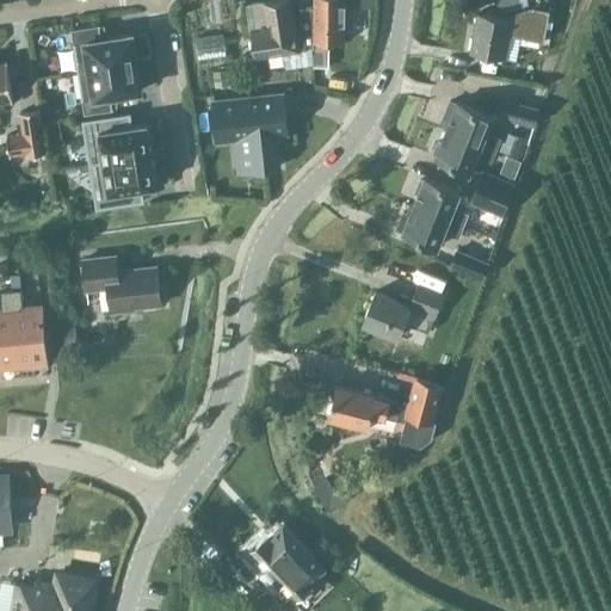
[(292,0),(273,0),(248,4),(255,56),(307,50),(302,22),(296,22),(292,0)]
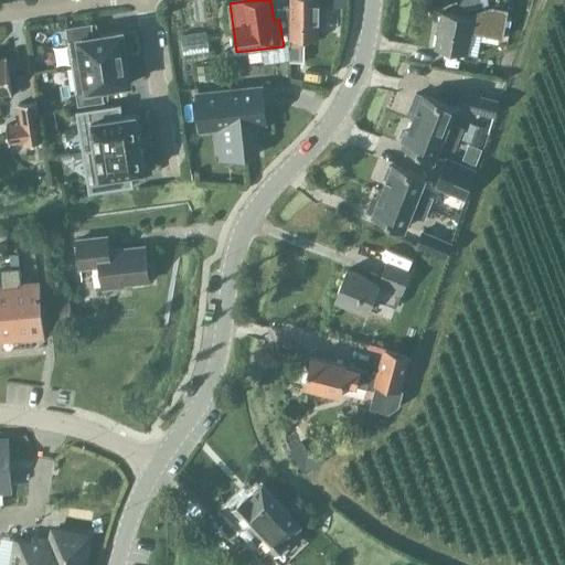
[(290,0),(290,8),(278,10),(279,20),(284,46),(290,45),(290,61),(305,62),(305,40),(319,40),(319,0),(290,0)]
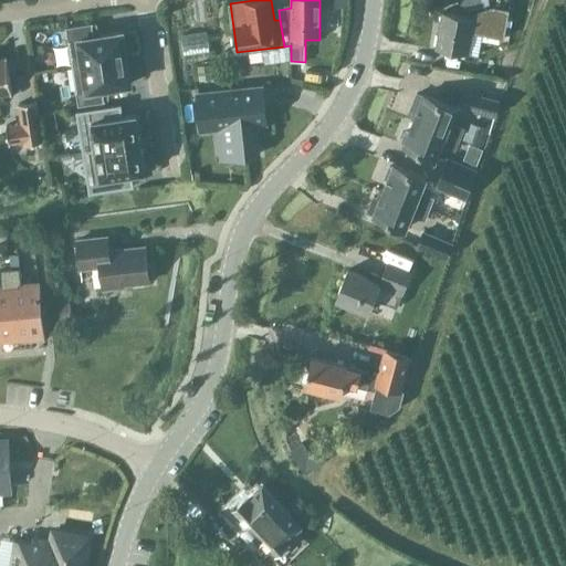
[(481,0),(461,0),(464,11),(483,6),(481,0)]
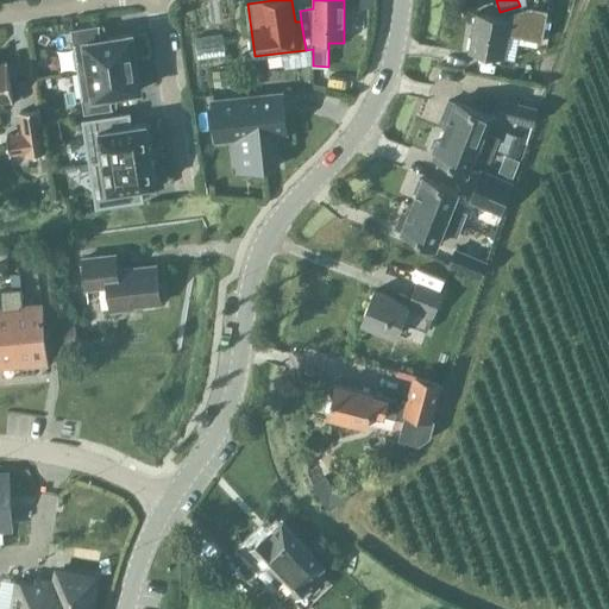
[(510,33),(535,38),(540,19),(516,16),(515,20),(477,13),(469,52),(504,58),(510,33)]
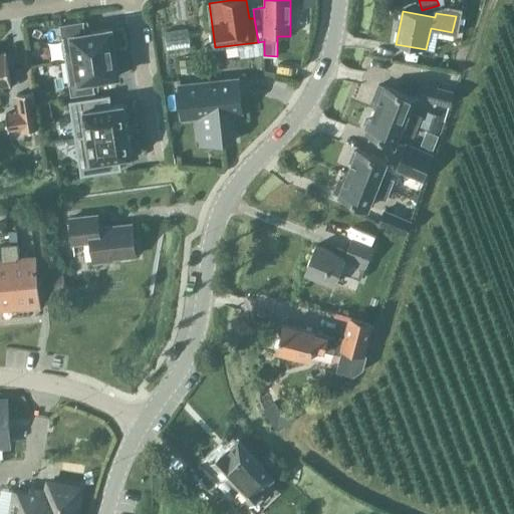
[(60,25),(66,60),(115,52),(111,29),(87,33),(85,21),(60,25)]
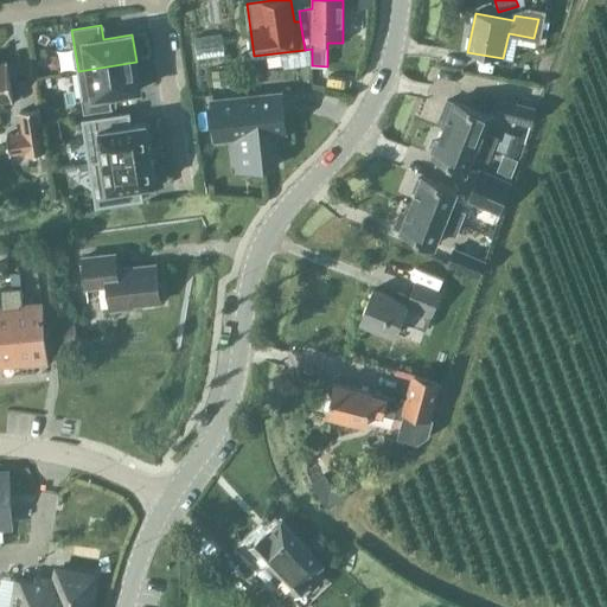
[(218,32),(195,31),(195,52),(218,53),(218,32)]
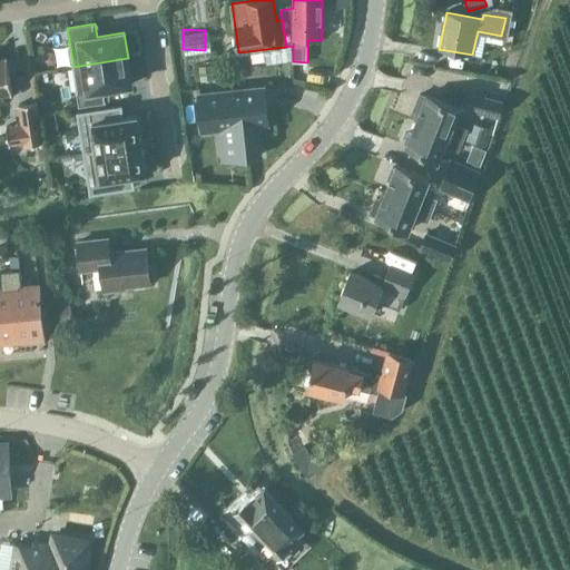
[(7,58),(0,59),(0,95),(12,94),(7,58)]
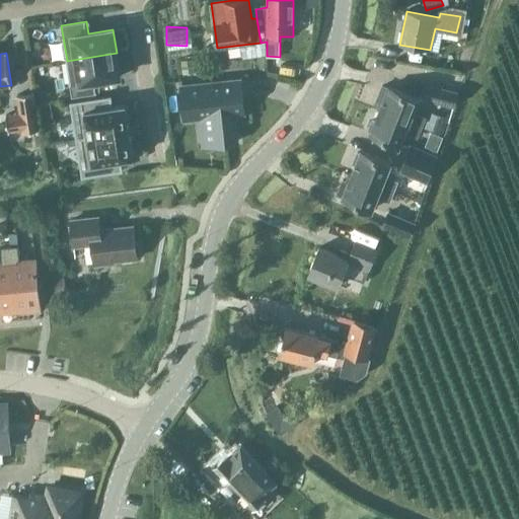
[(121,77),(117,53),(67,61),(72,97),(97,93),(95,81),(121,77)]
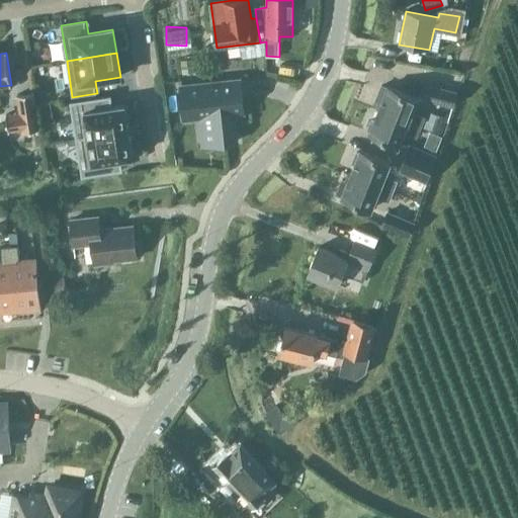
[(361,63),(378,66),(380,55),(362,53),(361,63)]
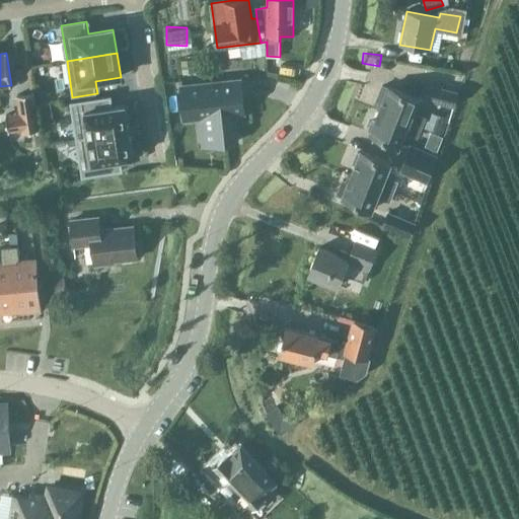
[(196,59),(182,61),(183,75),(198,73),(196,59)]
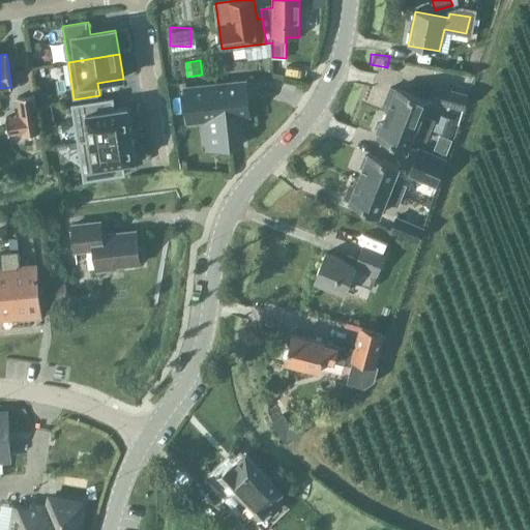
[(246,82),(185,88),(188,116),(211,113),(214,148),(243,145),(239,110),(249,109),(246,82)]
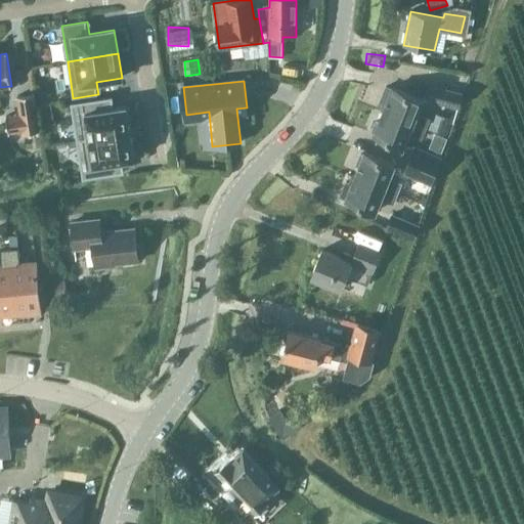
[(430,101),(461,107),(464,92),(433,86),(430,101)]
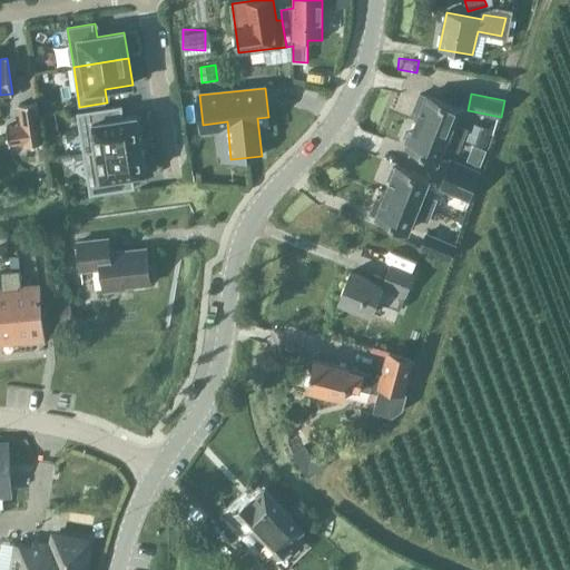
[(421,95),(414,110),(420,112),(416,121),(463,139),(468,129),(454,124),(460,108),(426,95),(426,97),(421,95)]
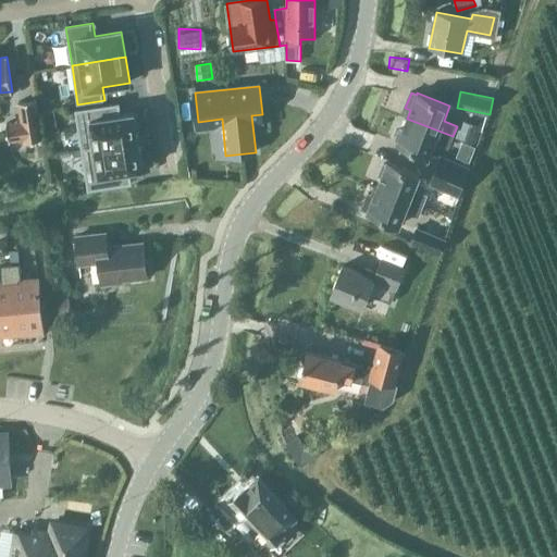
[(19,102),(22,122),(7,124),(10,141),(24,139),(25,141),(42,138),(36,100),(19,102)]
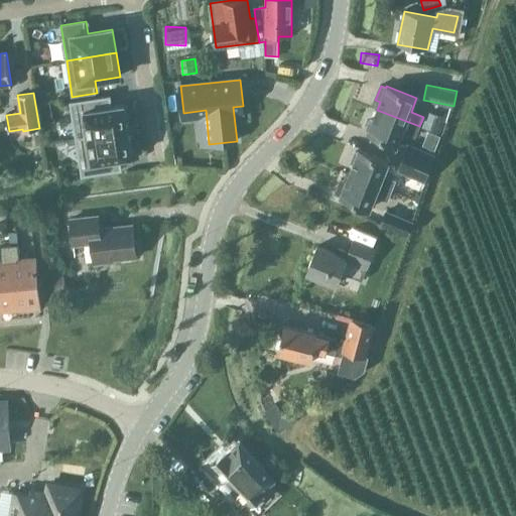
[(77,139),(128,131),(124,105),(112,107),(111,96),(71,102),(77,139)]
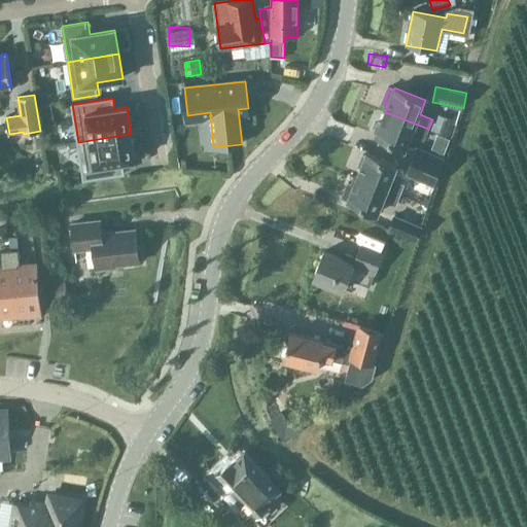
[(379,121),(375,132),(377,133),(376,136),(407,148),(412,134),(424,139),(428,129),(385,112),(381,123),(379,121)]
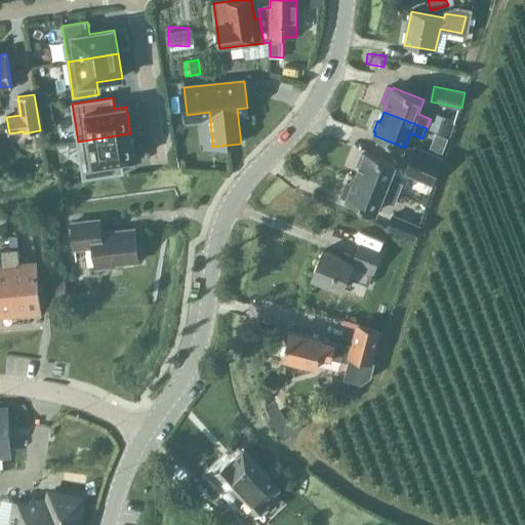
[(134,159),(130,133),(78,142),(83,178),(124,172),(122,161),(134,159)]
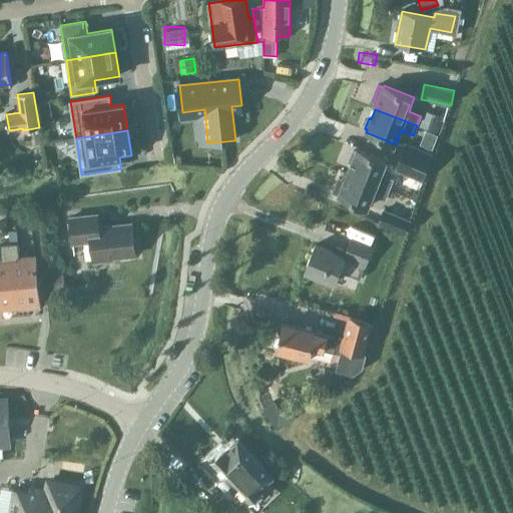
[(435,154),(405,142),(394,170),(424,181),(435,154)]
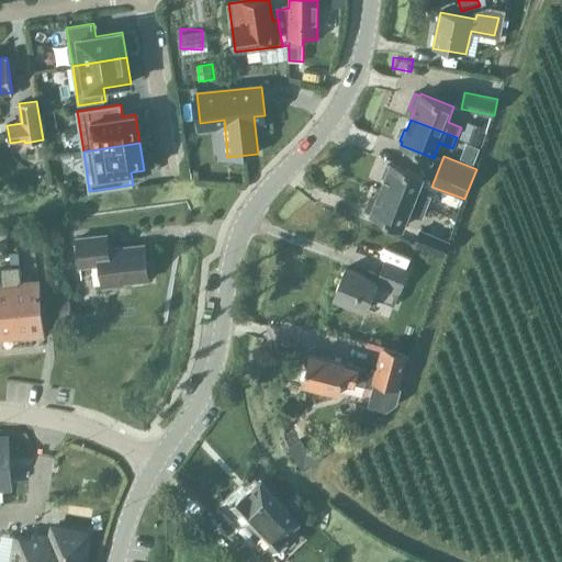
[(385,178),(381,190),(427,209),(431,198),(418,192),(424,177),(391,165),(390,167),(388,166),(383,178),(385,178)]
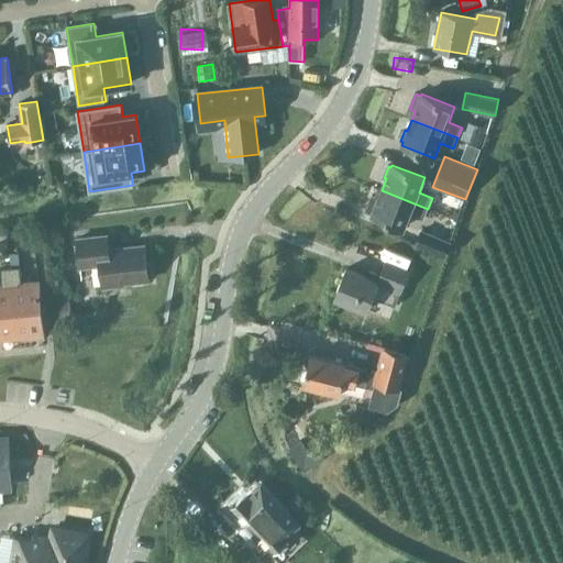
[(373,196),(366,211),(372,213),(372,216),(405,229),(410,213),(423,219),(428,209),(382,190),(378,198),(373,196)]
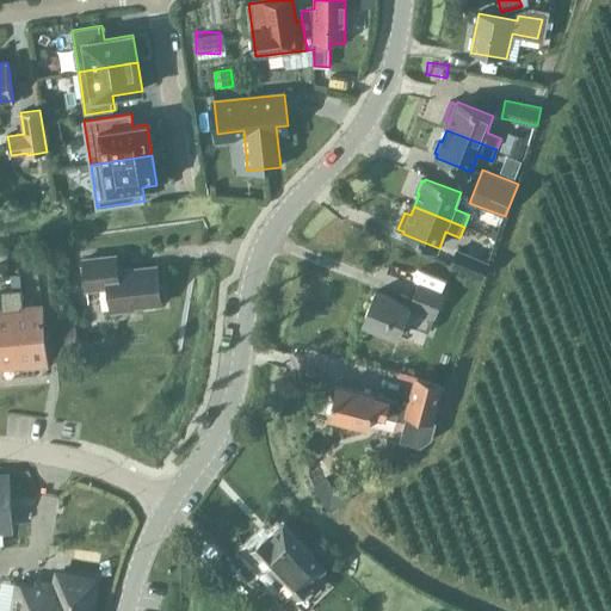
[(450,264),(486,278),(492,261),(456,247),(450,264)]
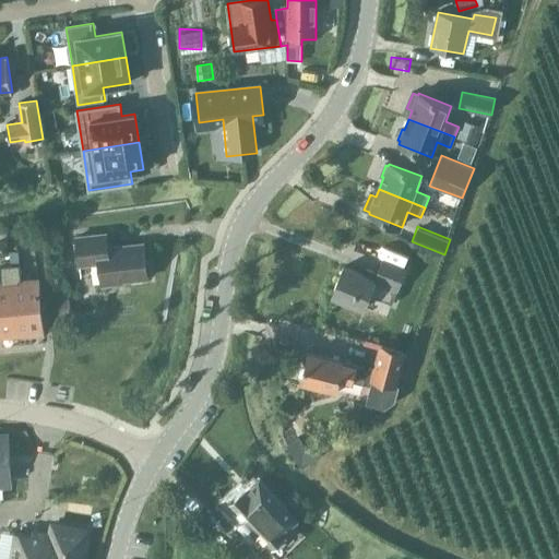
[(106,234),(75,237),(79,265),(99,262),(102,286),(122,284),(122,281),(147,277),(143,244),(108,248),(106,234)]
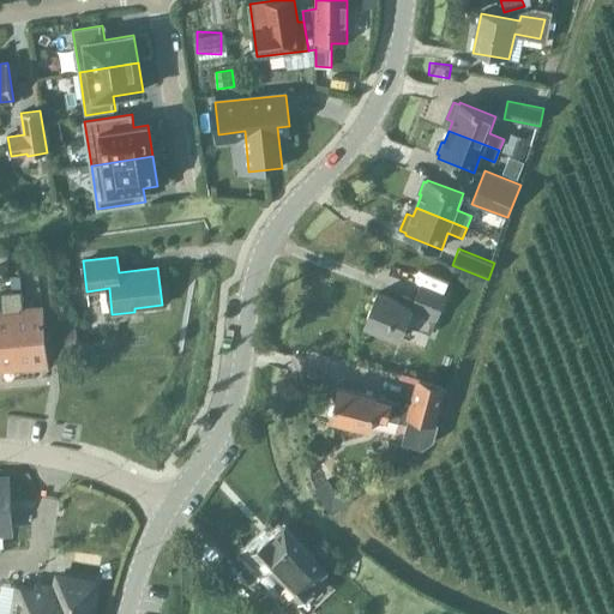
[(11,276),(12,292),(22,290),(20,276),(11,276)]
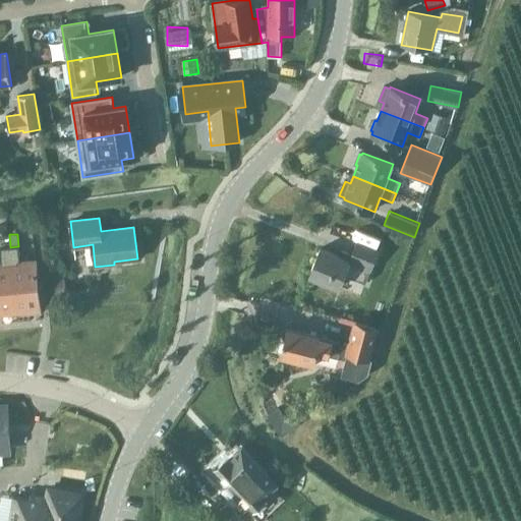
[(308,275),(341,288),(346,277),(352,279),(353,278),(366,283),(370,271),(372,272),(380,250),(356,241),(349,259),(320,248),(308,275)]
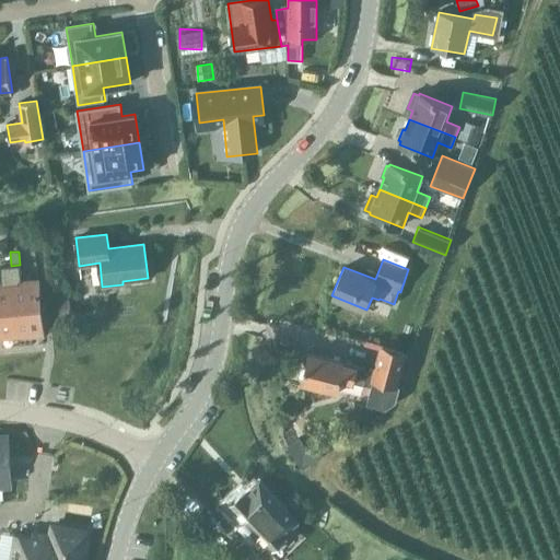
[(20,265),(11,266),(16,336),(44,334),(39,281),(22,282),(21,265),(20,265)]
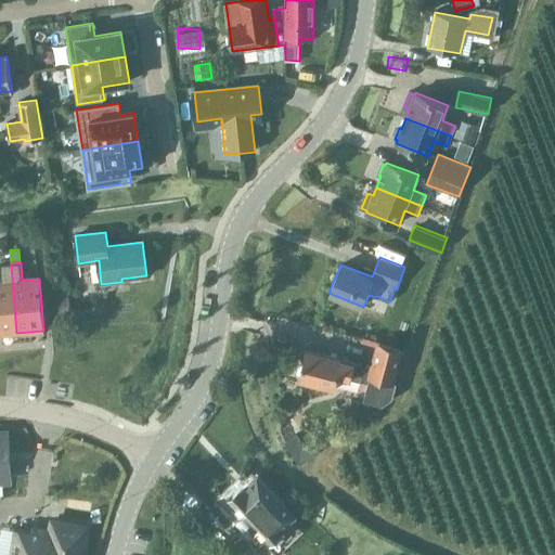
[(0,334),(16,333),(11,263),(0,265),(2,282),(0,281),(0,334)]
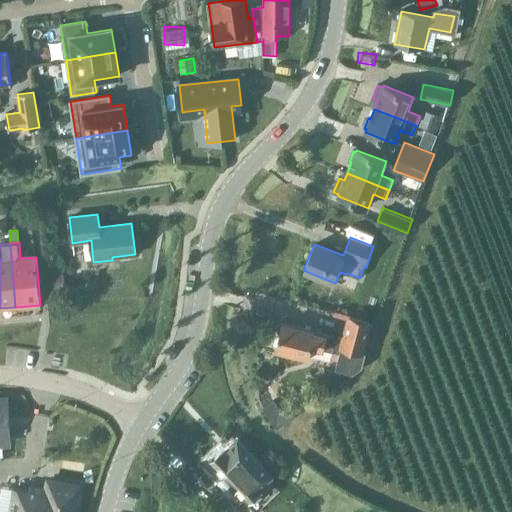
[(59,272),(51,273),(53,287),(61,286),(59,272)]
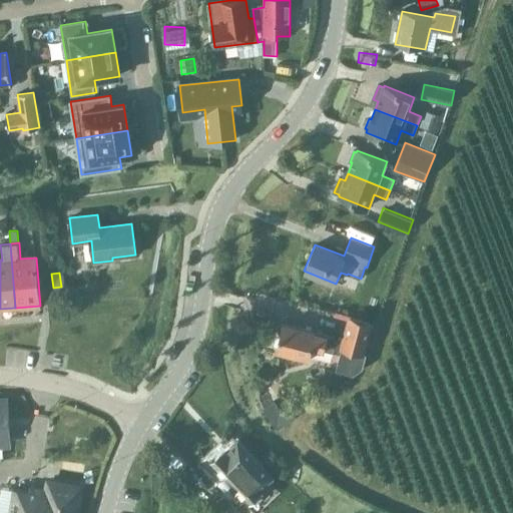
[(345,341),(344,347),(364,353),(372,325),(351,320),(345,341)]
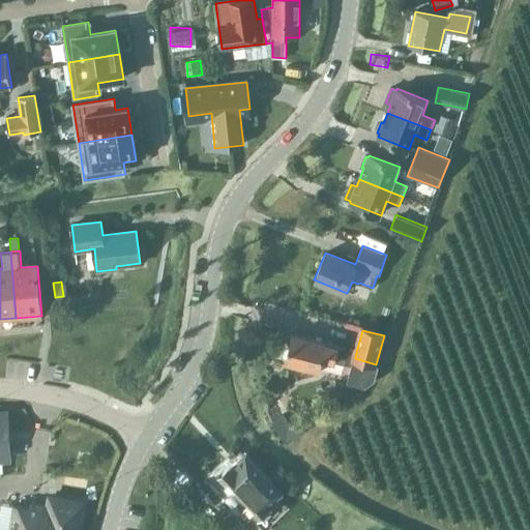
[(290,348),(287,362),(319,370),(322,357),(353,365),(355,358),(356,352),(329,345),(329,344),(294,334),(294,335),(291,335),(289,336),(288,340),(287,343),(288,346),(290,348)]
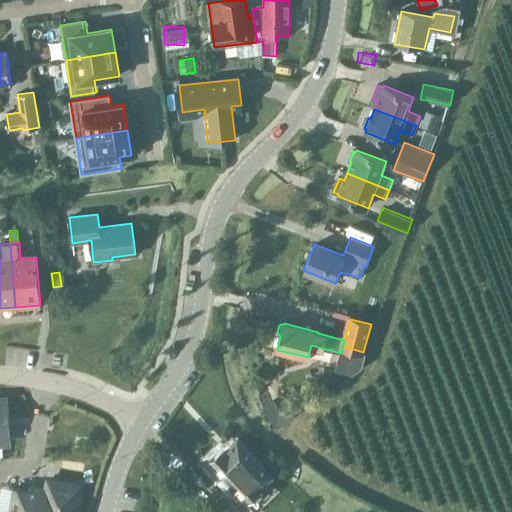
[(0,444),(5,444),(5,434),(9,434),(7,398),(0,398),(0,444)]
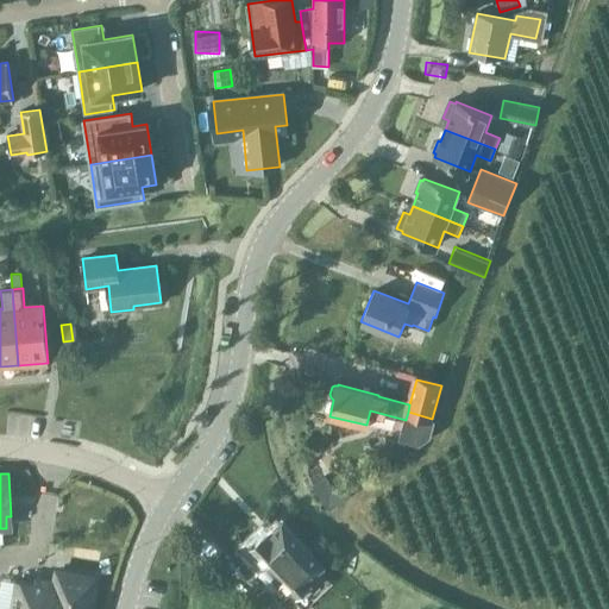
[(251,545),(249,548),(274,575),(264,584),(284,604),(295,595),(296,597),(312,583),(309,581),(325,566),(282,521),(271,532),(269,529),(263,534),(258,534),(251,541),(251,545)]
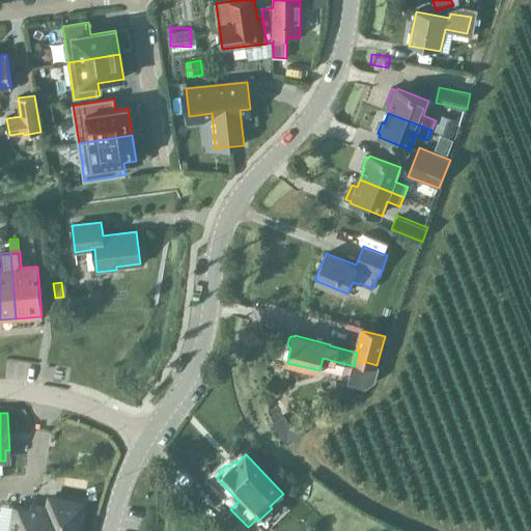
[(80,530),(84,503),(50,498),(48,508),(31,505),(31,509),(17,507),(12,530),(80,530)]
